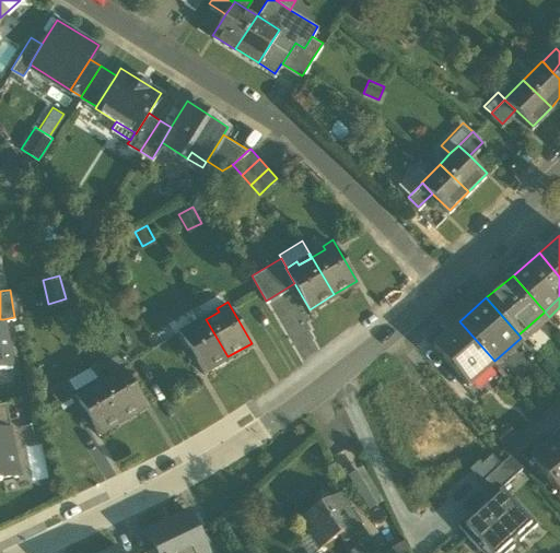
[(523,340),(549,317),(545,312),(518,334),(521,338),(523,340)]
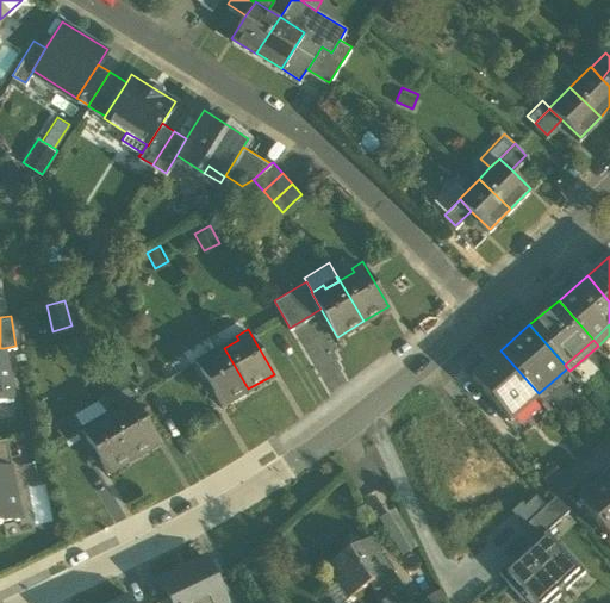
[(0,399),(13,397),(4,348),(0,348),(0,399)]
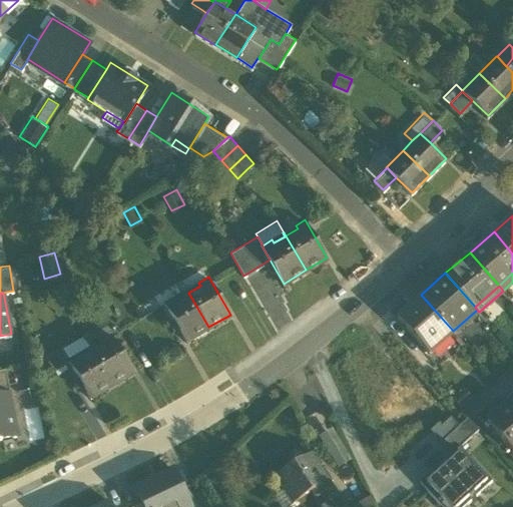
[(187,340),(208,327),(188,293),(176,301),(174,297),(165,303),(187,340)]
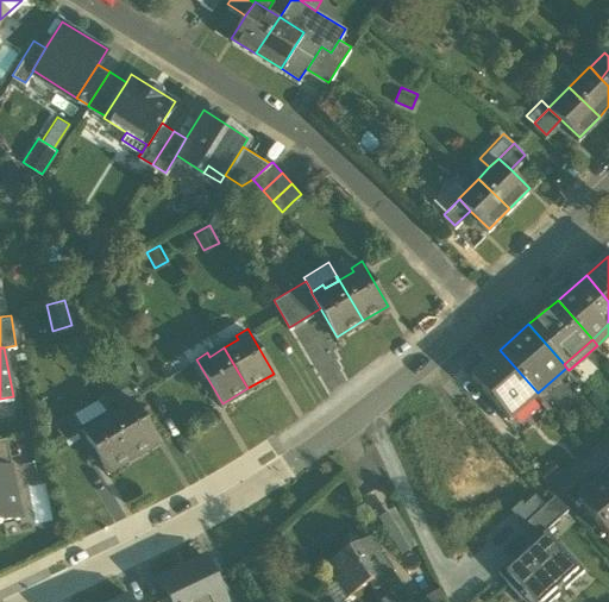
[(500,350),(471,375),(490,396),(509,418),(538,393),(500,350)]
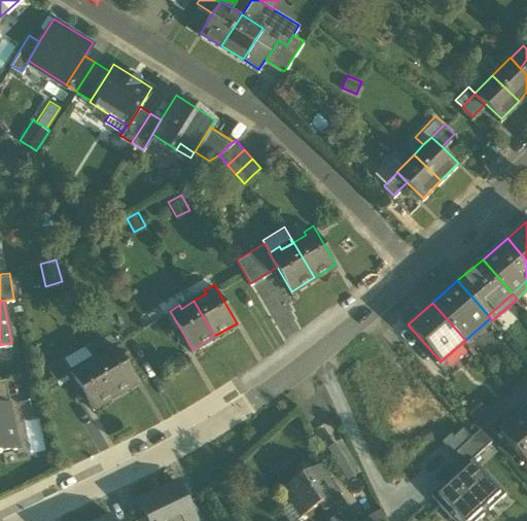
[(107,352),(95,359),(115,394),(137,382),(114,343),(105,349),(107,352)]
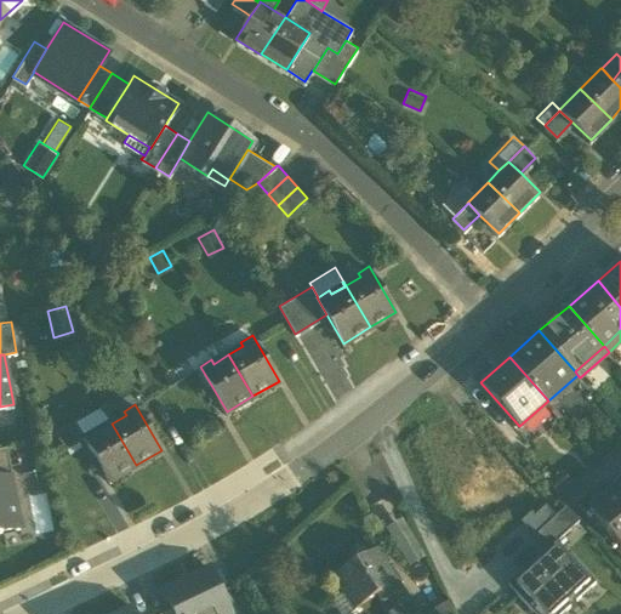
[(500,404),(478,422),(478,424),(497,445),(502,452),(525,433),(519,426),(500,404)]
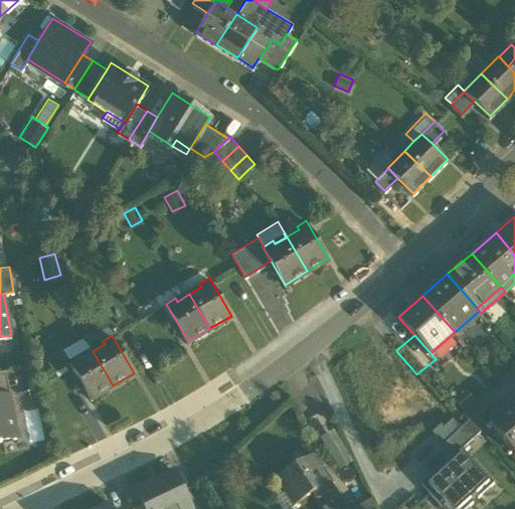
[(80,358),(93,351),(83,336),(61,349),(68,360),(78,355),(80,358)]
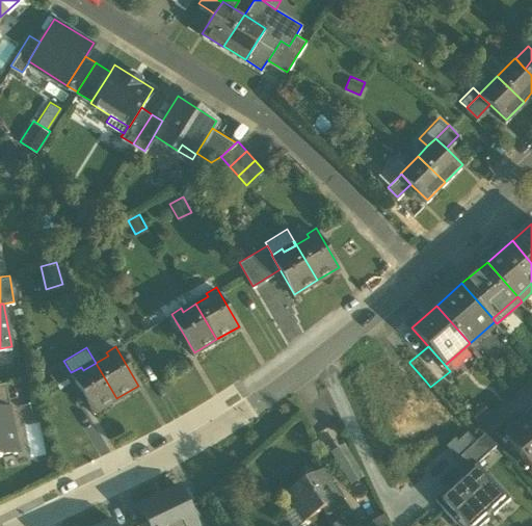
[(94,412),(116,398),(96,363),(83,370),(81,367),(71,372),(94,412)]
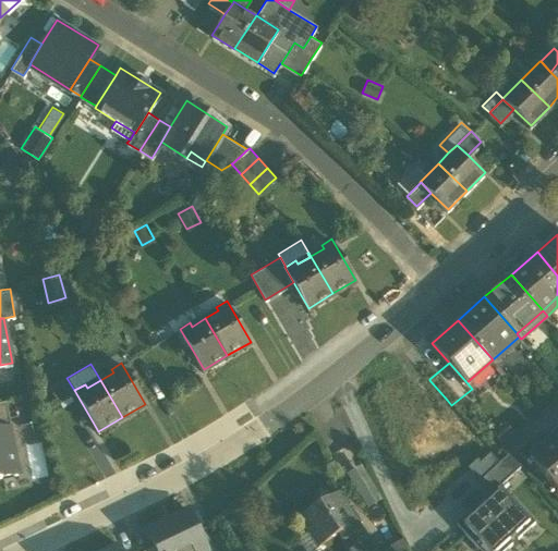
[(0,400),(0,427),(9,426),(11,425),(7,400),(0,400)]
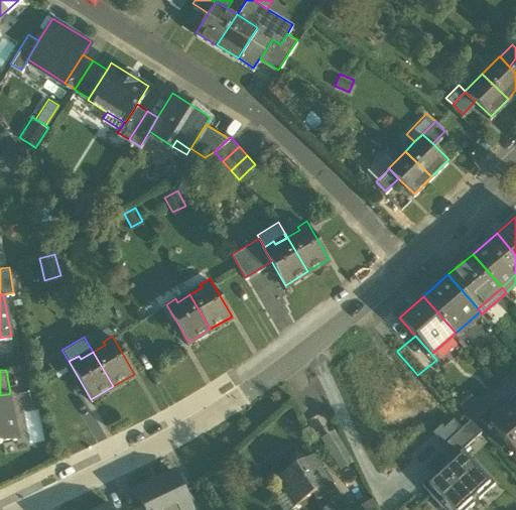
[(455,397),(464,408),(475,398),(466,388),(455,397)]
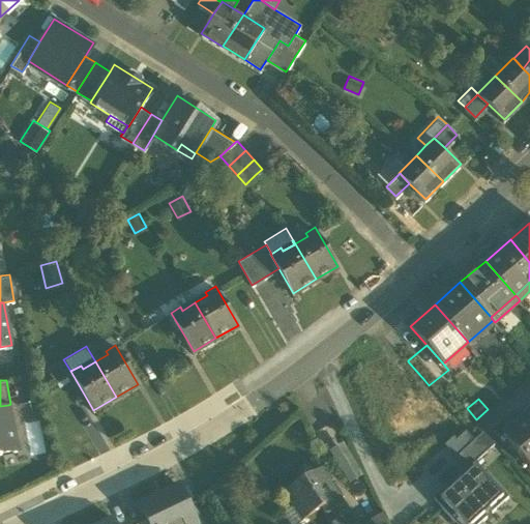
[(0,450),(17,447),(8,405),(0,406),(0,450)]
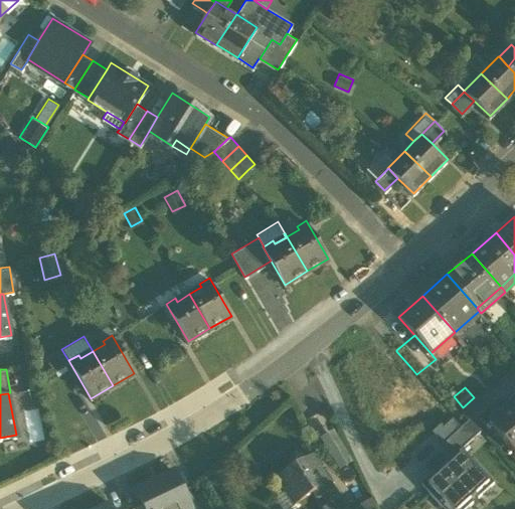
[(514,451),(514,407),(510,401),(488,419),(514,451)]
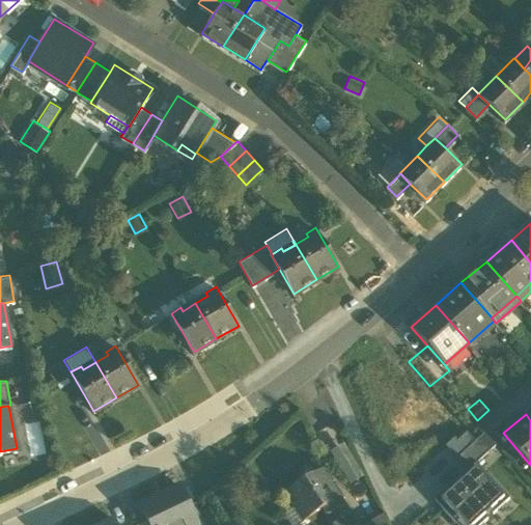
[(457,453),(477,436),(469,426),(459,435),(456,433),(447,441),(457,453)]
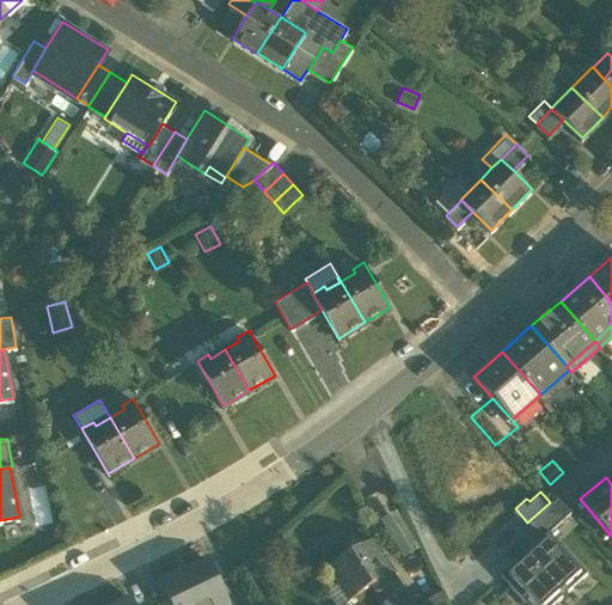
[(526,525),(538,538),(548,530),(549,530),(570,511),(557,495),(550,502),(527,523),(526,525)]
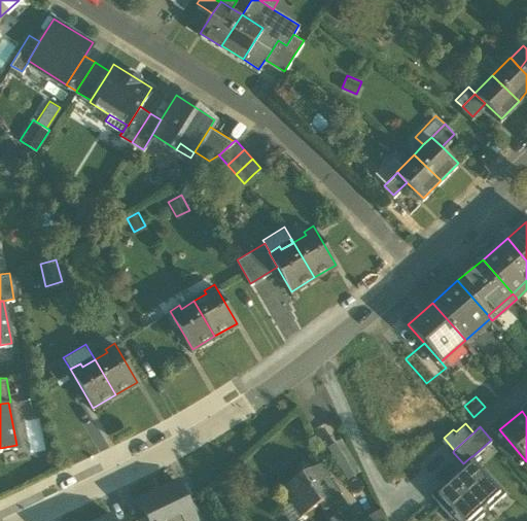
[(341,438),(327,446),(346,478),(360,470),(341,438)]
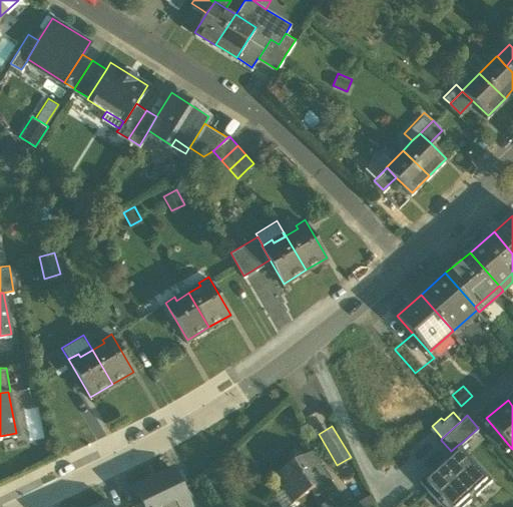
[(430,428),(441,440),(442,438),(432,426),(430,428)]
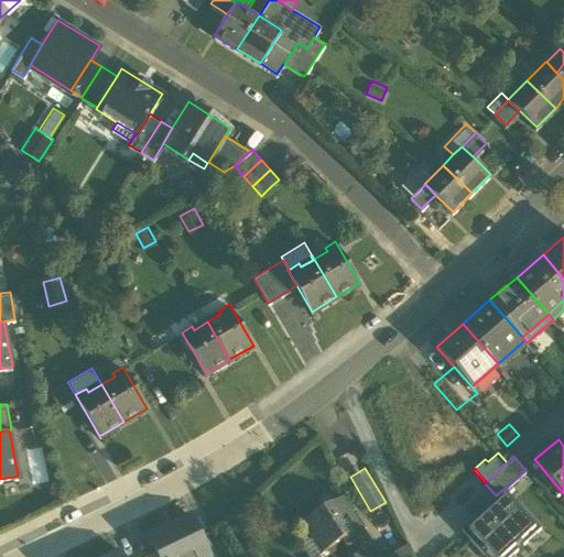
[(481,509),(461,528),(486,556),(506,556),(518,547),(514,544),(520,539),(522,542),(540,526),(506,488),(505,488),(496,495),(487,503),(490,506),(485,512),(481,509)]
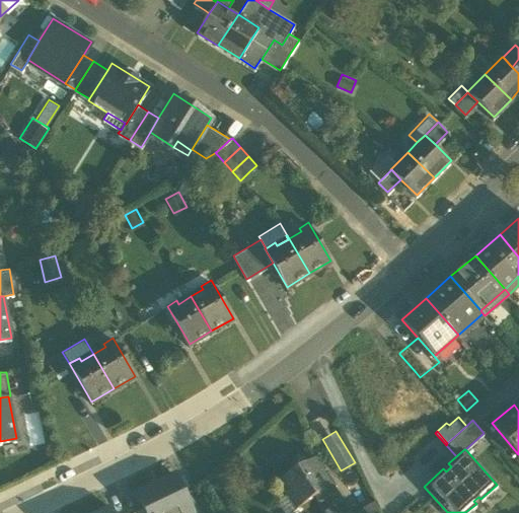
[(312,456),(307,460),(316,474),(322,470),(312,456)]
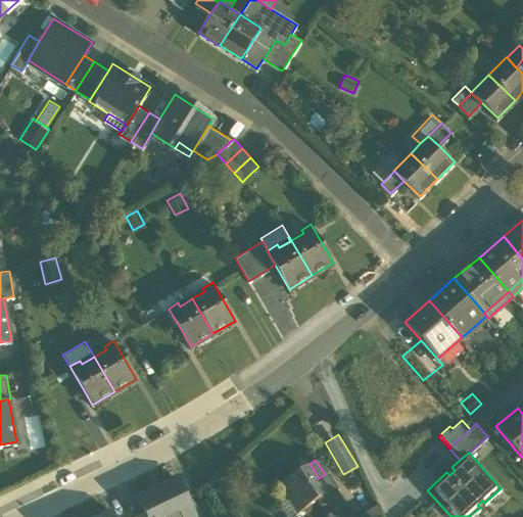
[(317,500),(327,516),(348,516),(351,515),(325,474),(319,478),(310,464),(280,482),(289,497),(295,494),(304,508),(317,500)]
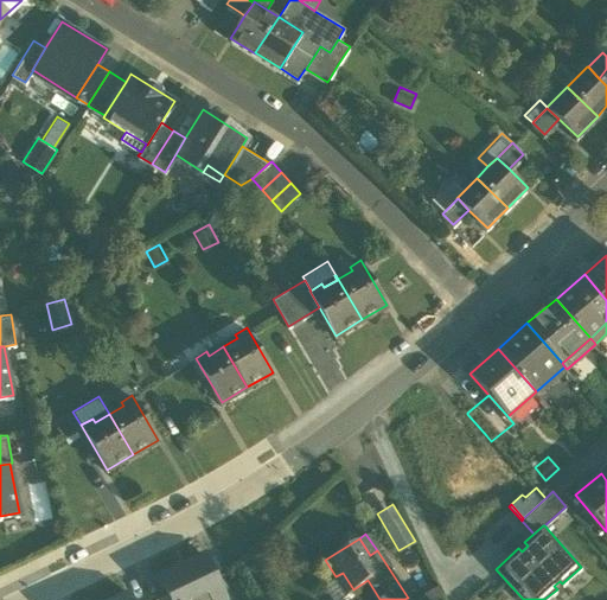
[(204,553),(159,574),(168,593),(171,599),(219,599),(225,598),(204,553)]
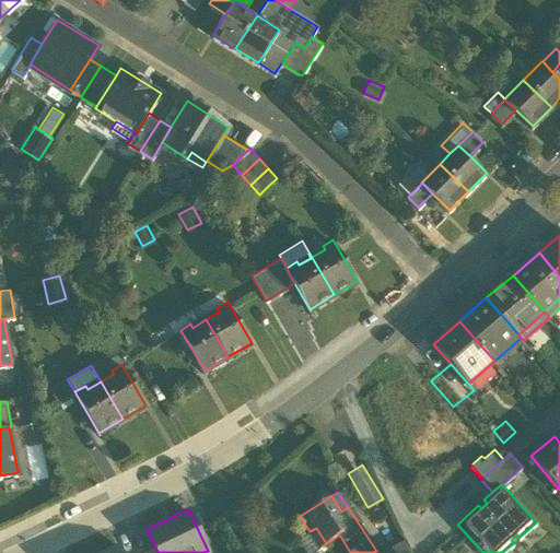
[(316,528),(310,531),(321,546),(326,543),(316,528)]
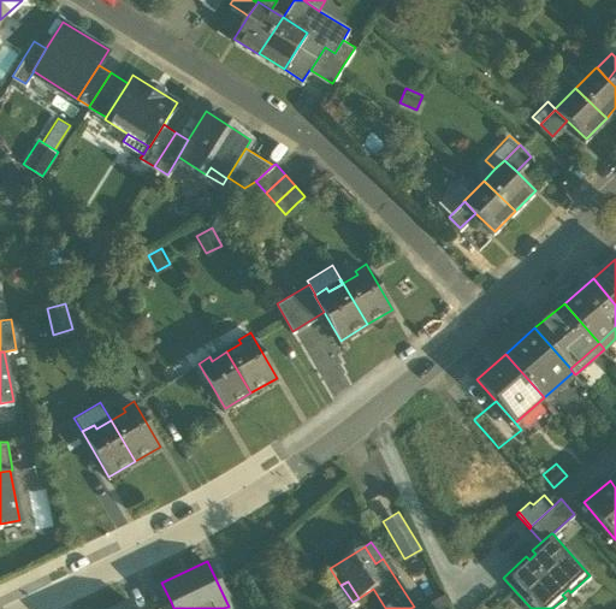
[(342,608),(353,602),(341,585),(329,593),(337,608),(342,608)]
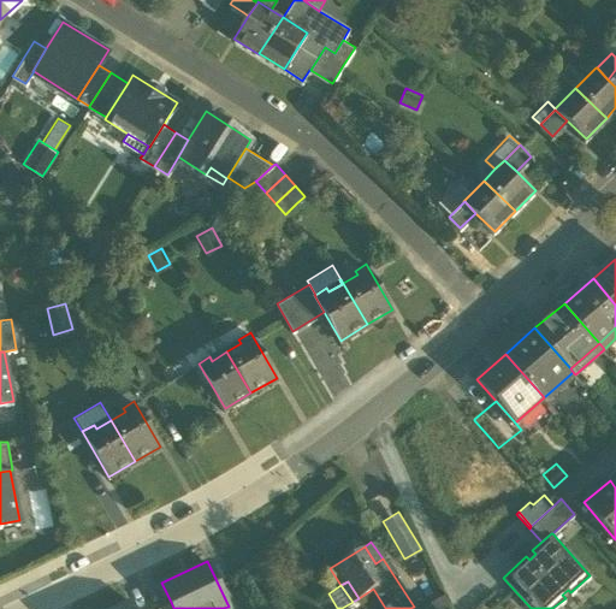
[(420,608),(454,608),(445,592),(420,608)]
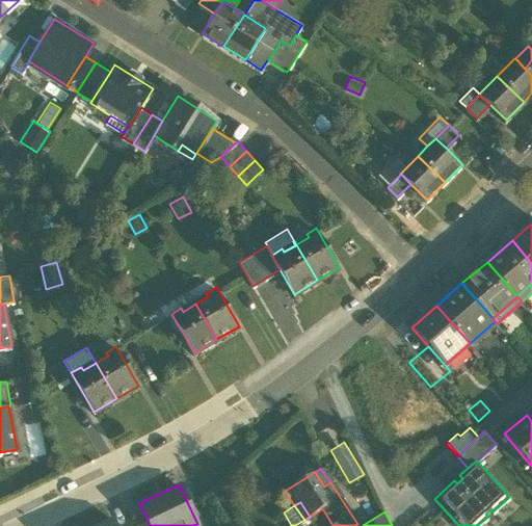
[(115,525),(111,517),(90,525),(115,525)]
